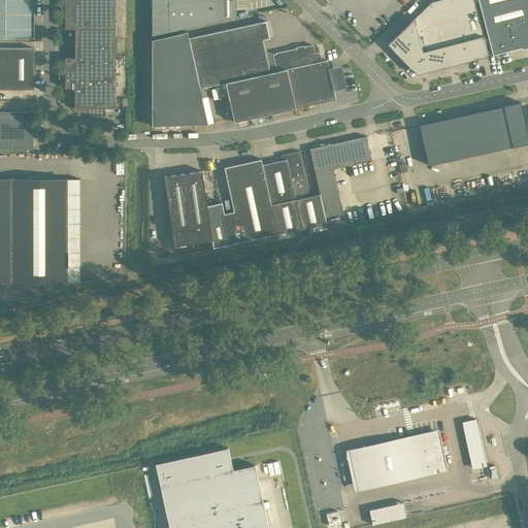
[(0,0),(0,37),(34,37),(34,0),(0,0)]
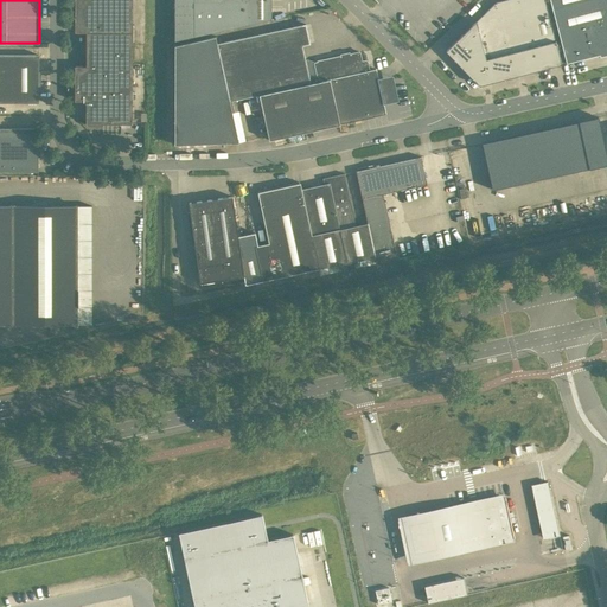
[(85,46),(132,45),(132,0),(75,0),(75,32),(85,32),(85,46)]
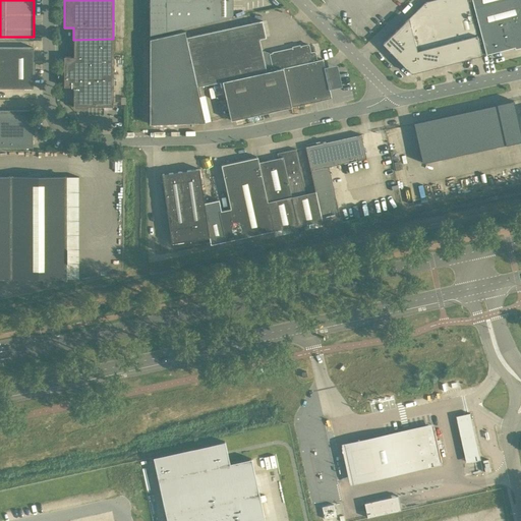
[(149,0),(150,36),(233,16),(232,0),(149,0)]
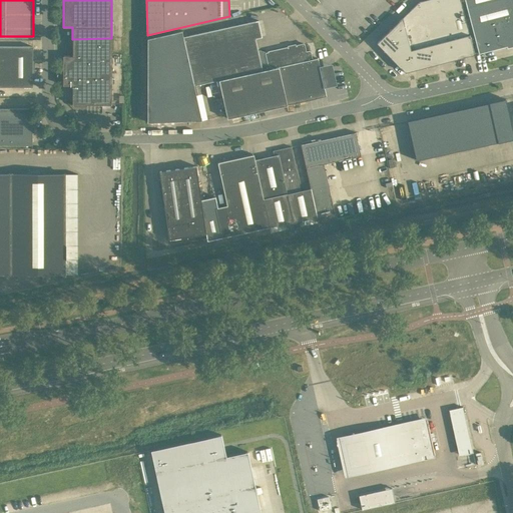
[(419,2),(376,43),(405,72),(416,69),(416,68),(474,53),(460,0),(425,0),(419,2)]
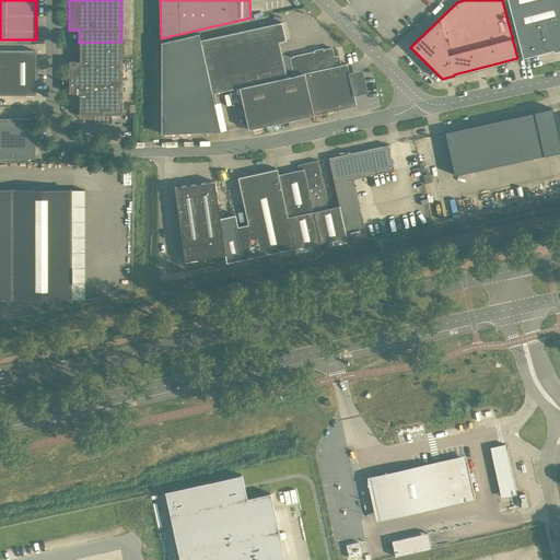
[(553,53),(559,50),(559,0),(506,0),(522,59),(552,50),(553,53)]
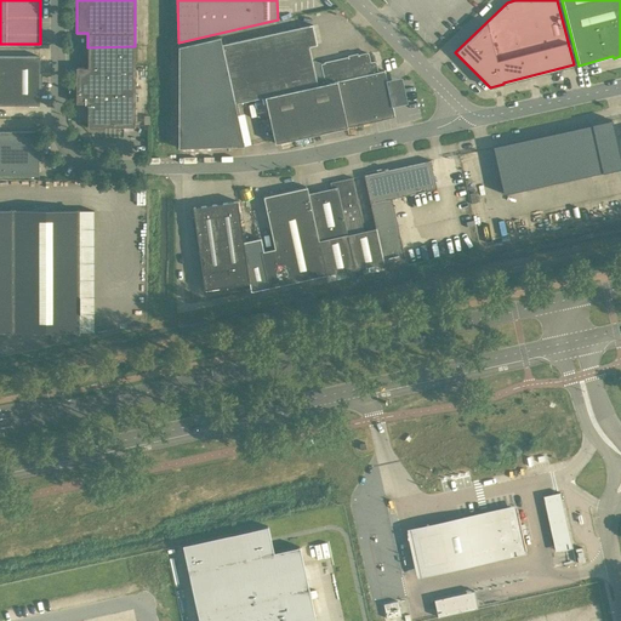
[(178,117),(237,103),(265,97),(325,85),(320,64),(313,62),(309,46),(317,45),(312,24),(222,45),(221,38),(178,47),(178,117)]
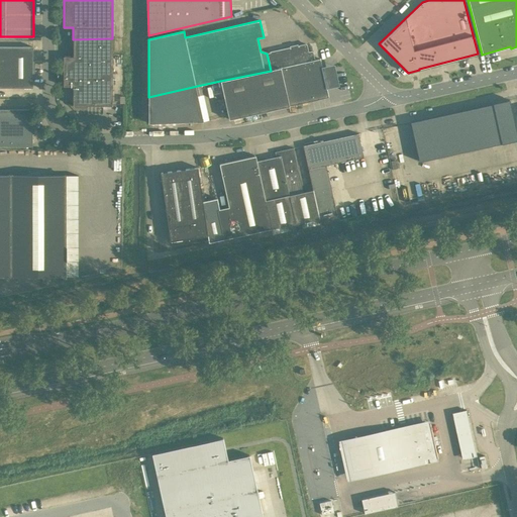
[(112,105),(112,95),(112,38),(73,39),(73,57),(64,57),(64,86),(73,86),(73,105),(112,105)]
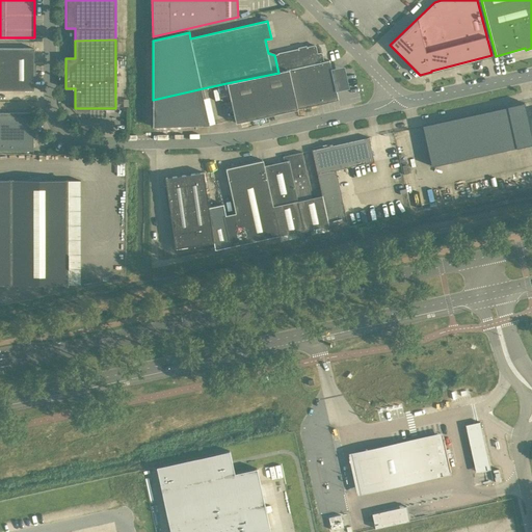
[(324,62),(324,61),(322,53),(318,54),(316,46),(274,55),(278,73),(324,62)]
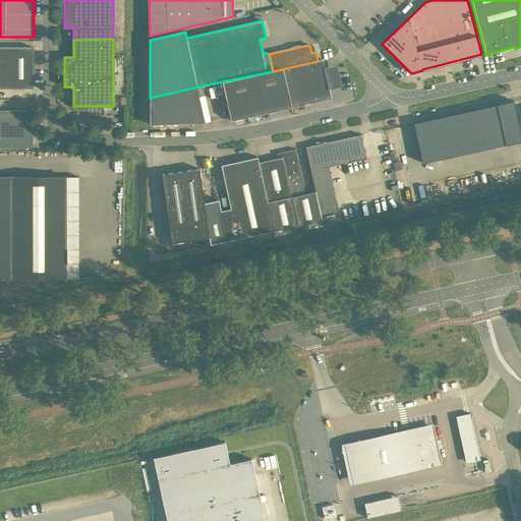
[(0,88),(33,89),(33,47),(0,46),(0,88)]
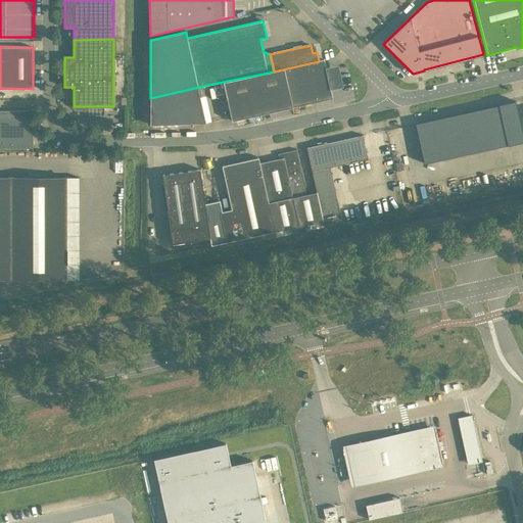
[(319,61),(274,72),(223,82),(232,121),(332,98),(324,59),(319,60),(319,61)]
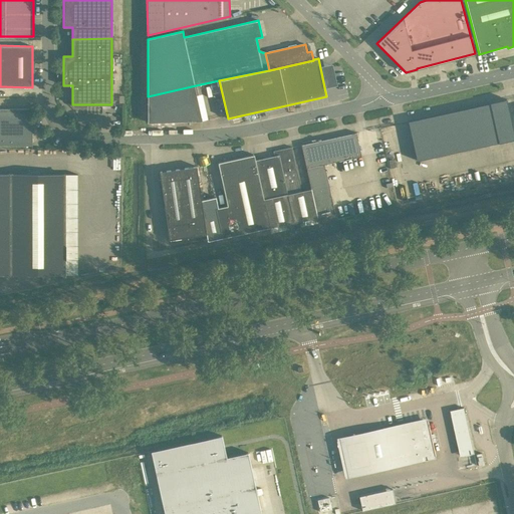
[(196,85),(148,96),(148,122),(202,120),(197,95),(198,94),(196,85)]
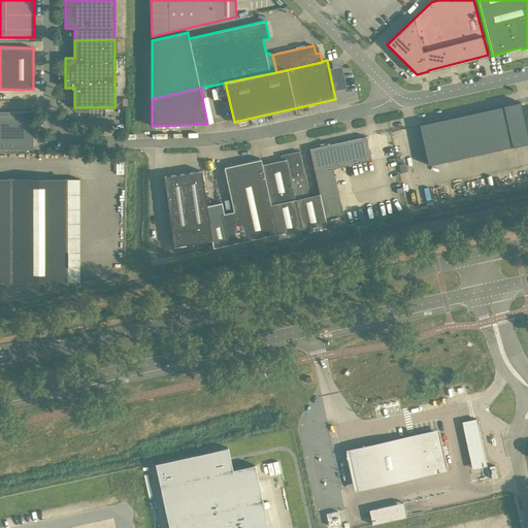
[(419,125),(428,165),(513,146),(527,142),(527,139),(520,102),(503,105),(503,106),(419,125)]
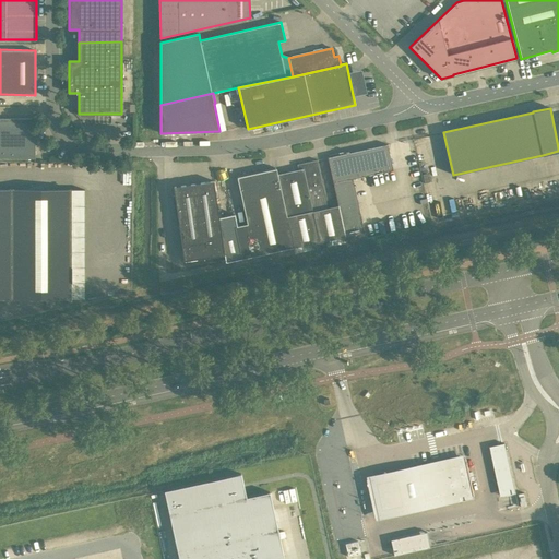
[(35,118),(33,118),(0,118),(0,158),(35,158),(35,118)]
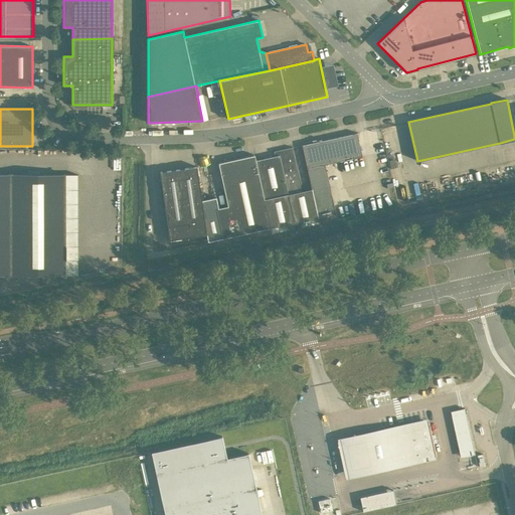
[(319,141),(302,145),(307,169),(308,171),(311,189),(318,217),(335,213),(325,165),(362,157),(357,133),(356,133),(322,141),(322,139),(319,140),(319,141)]
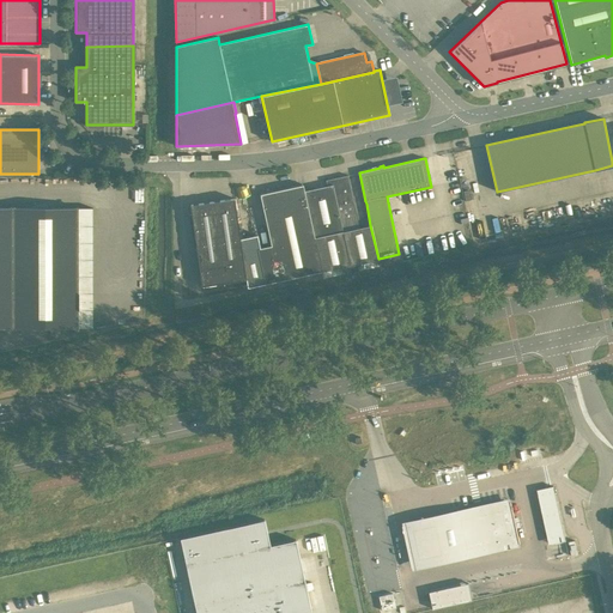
[(327,186),(304,190),(322,271),(350,265),(378,259),(370,225),(359,228),(347,175),(326,180),(327,186)]
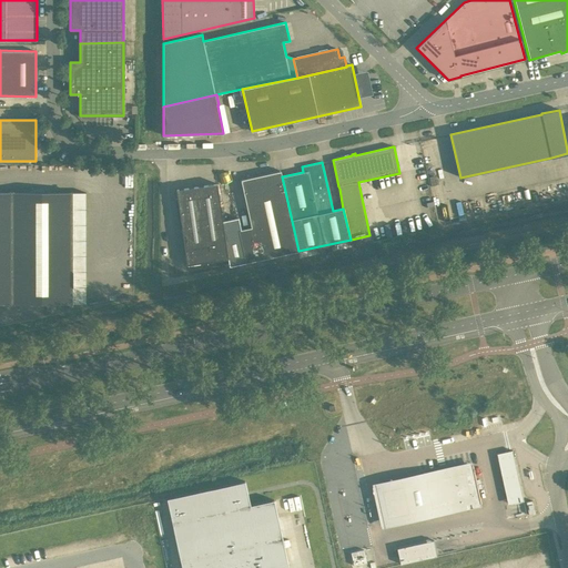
[(235,219),(223,221),(227,259),(230,266),(245,263),(298,251),(282,176),(281,171),(241,180),(251,227),(239,230),(235,219)]
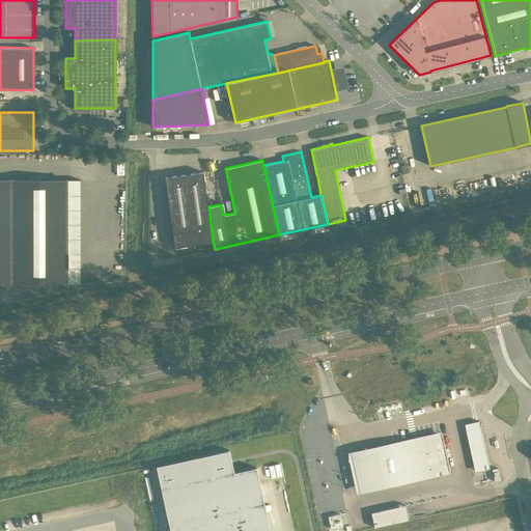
[(190,173),(165,177),(175,248),(213,242),(208,206),(203,172),(190,173)]
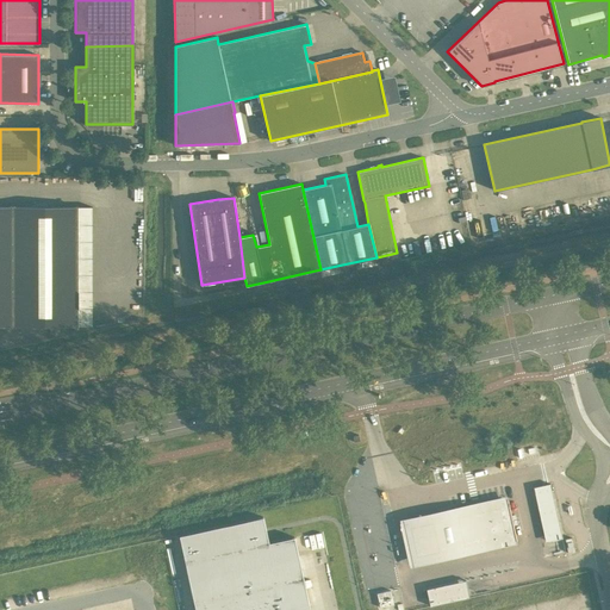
[(78,207),(0,206),(0,324),(78,325),(78,207)]
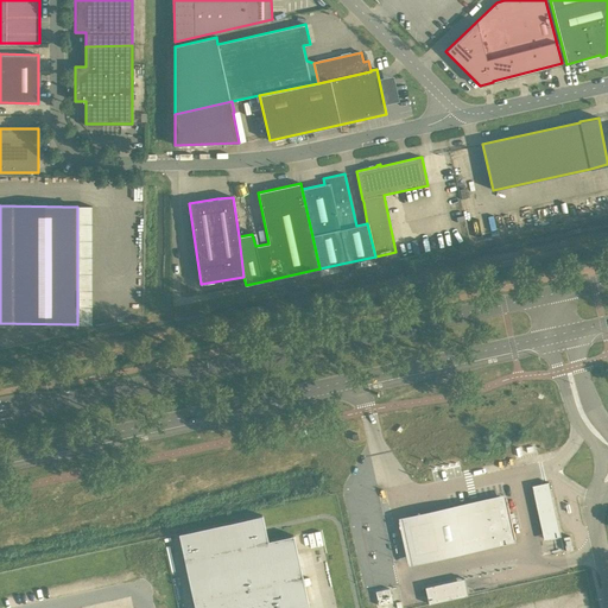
[(549,482),(534,486),(538,500),(552,496),(549,482)]
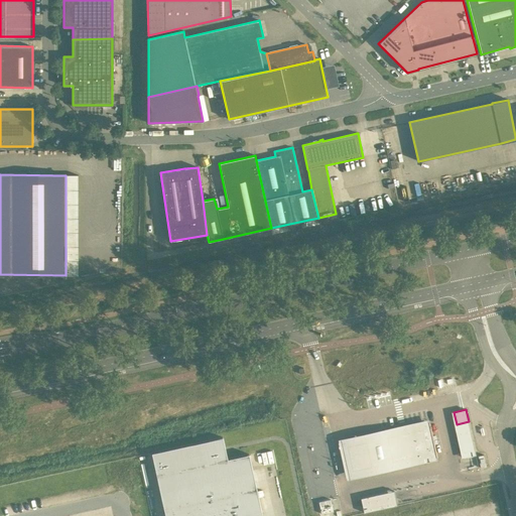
[(428,419),(383,429),(338,439),(347,481),(438,460),(428,419)]
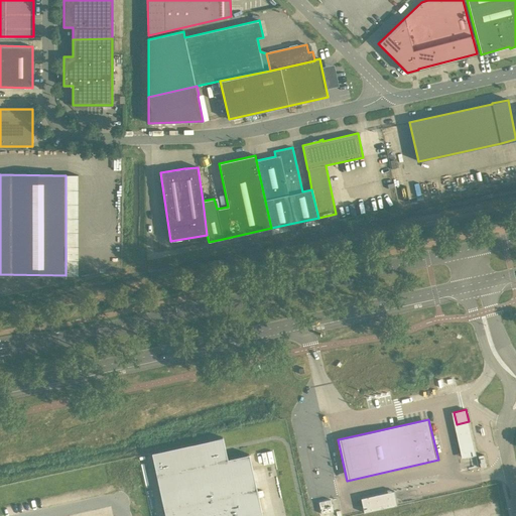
[(249,515),(262,513),(249,455),(227,459),(225,448),(223,437),(151,453),(165,515),(249,515)]
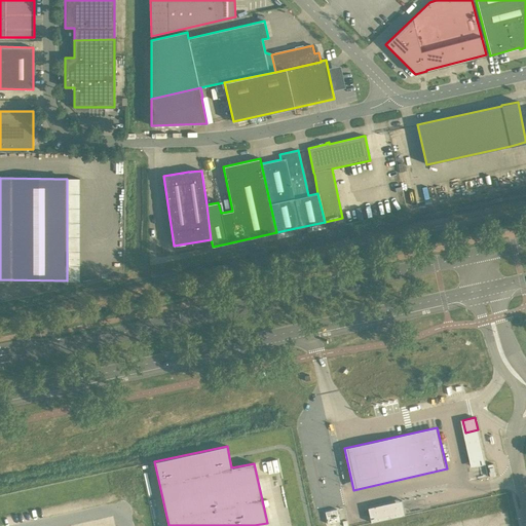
[(490,477),(496,476),(493,463),(487,464),(490,477)]
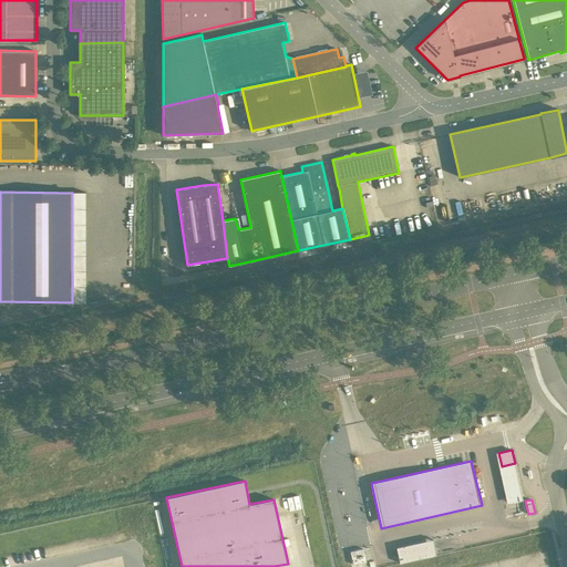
[(397,548),(400,564),(436,555),(435,550),(433,542),(433,539),(397,547),(397,548)]
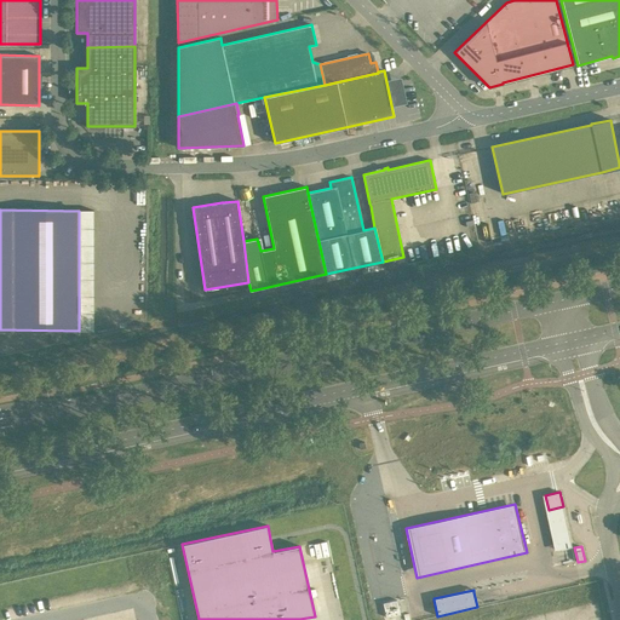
[(383,603),(386,618),(401,614),(397,601),(383,603)]
